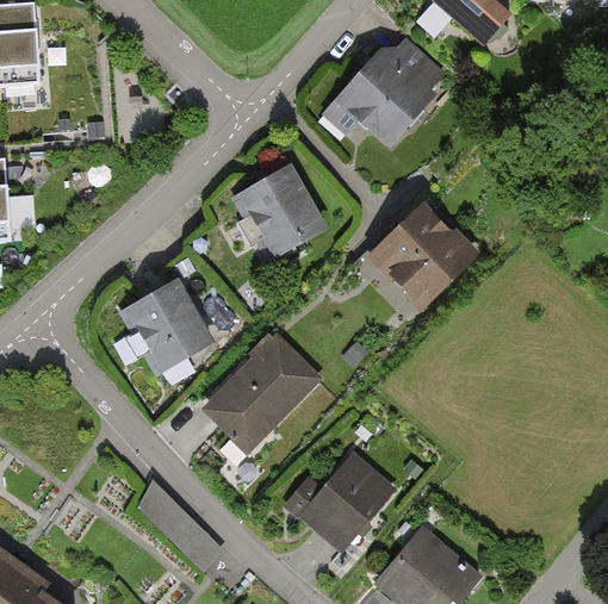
[(19,0),(1,1),(7,82),(44,80),(38,0),(19,0)]
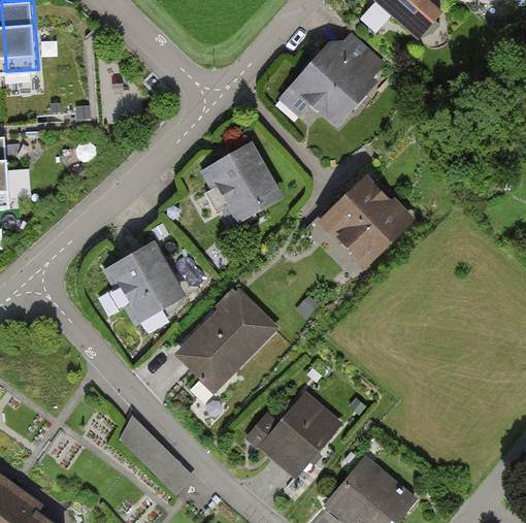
[(437,11),(425,0),(369,0),(414,39),(437,11)]
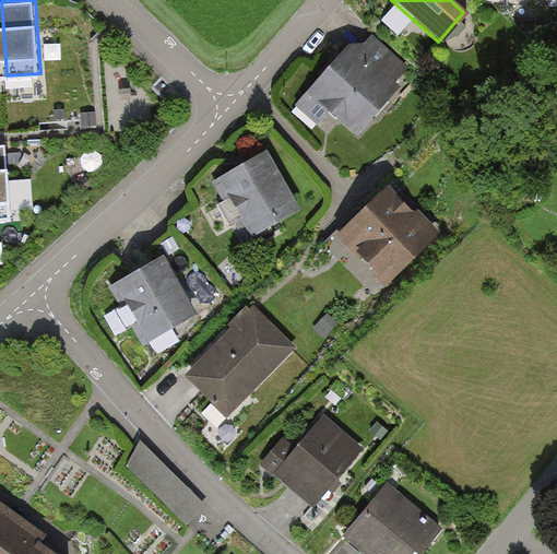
[(307,90),(359,137),(402,87),(350,42),(307,90)]
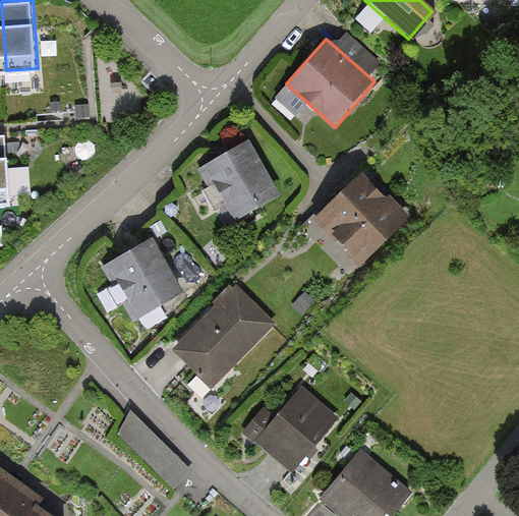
[(8,132),(0,132),(0,203),(13,202),(8,132)]
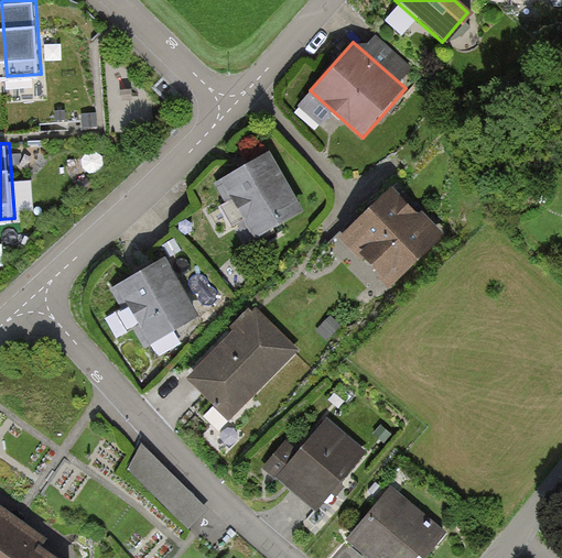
[(216,179),(249,238),(301,209),(268,151),(216,179)]
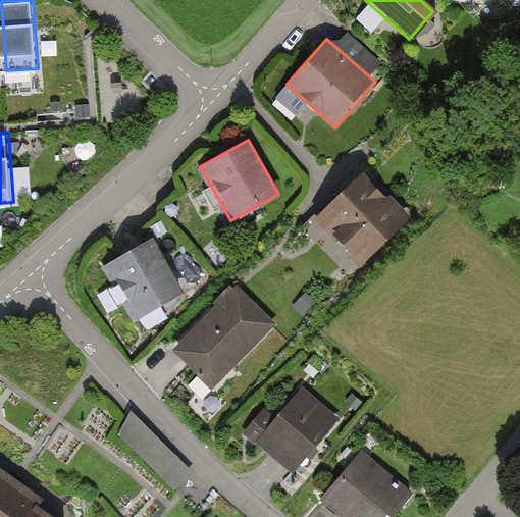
[(15,189),(36,187),(34,159),(13,161),(15,189)]
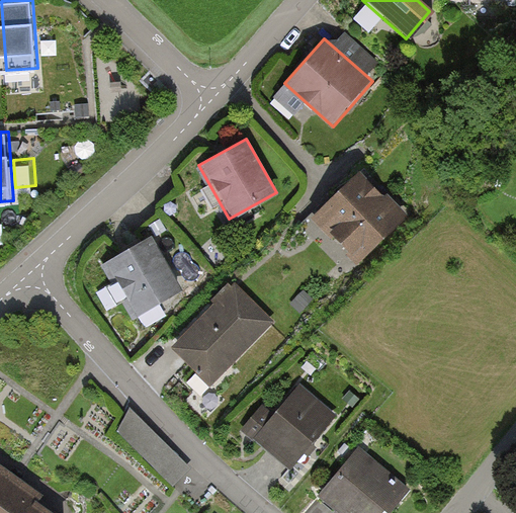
[(406,215),(356,170),(310,222),(359,266),(406,215)]
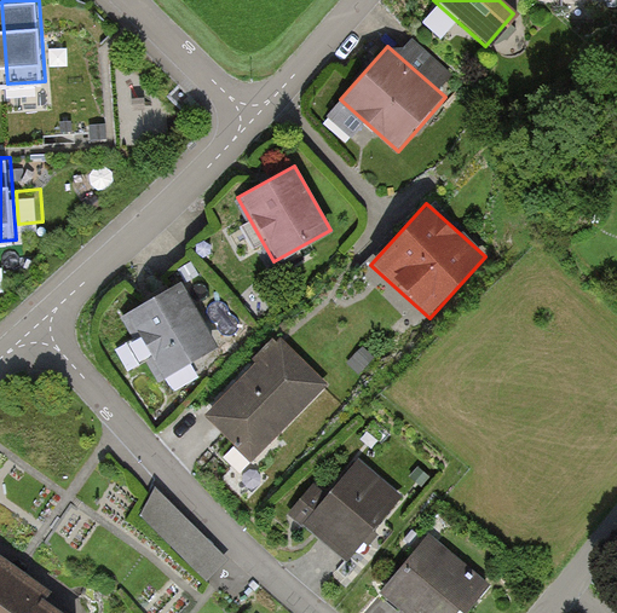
[(177,281),(120,314),(159,381),(217,348),(177,281)]
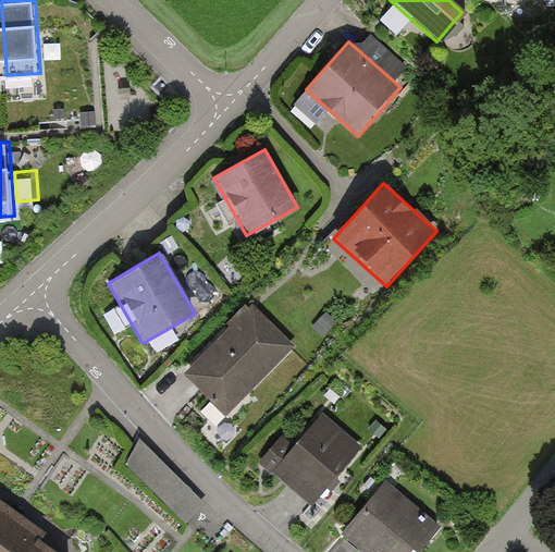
[(226,417),(293,346),(250,306),(184,376),(226,417)]
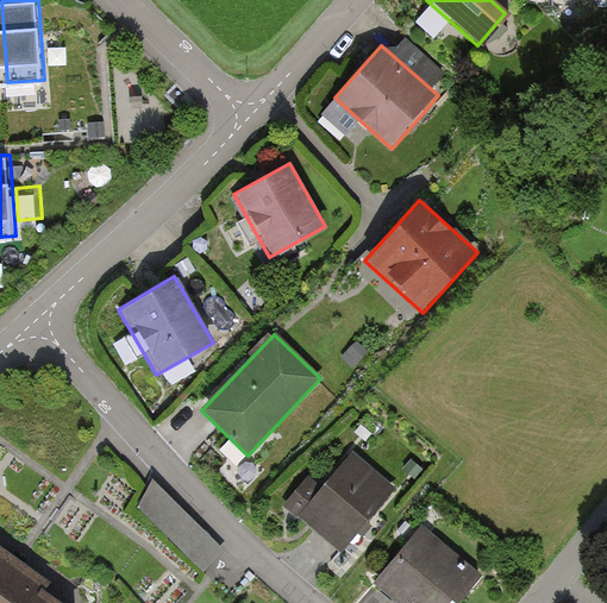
[(342,552),(396,485),(352,451),(299,517),(342,552)]
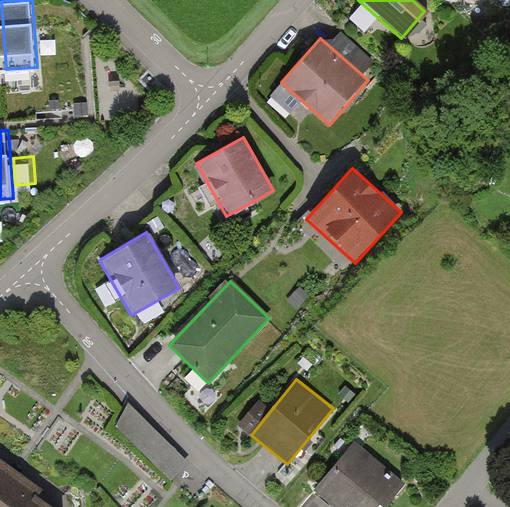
[(171,478),(188,462),(130,402),(126,409),(118,424),(171,478)]
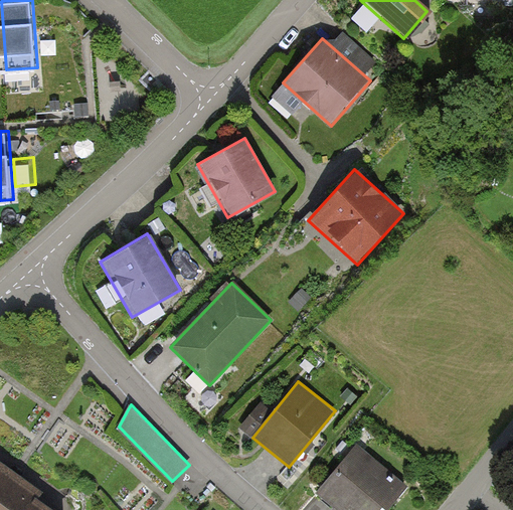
[(381,509),(404,485),(356,443),(314,490),(336,509),(381,509)]
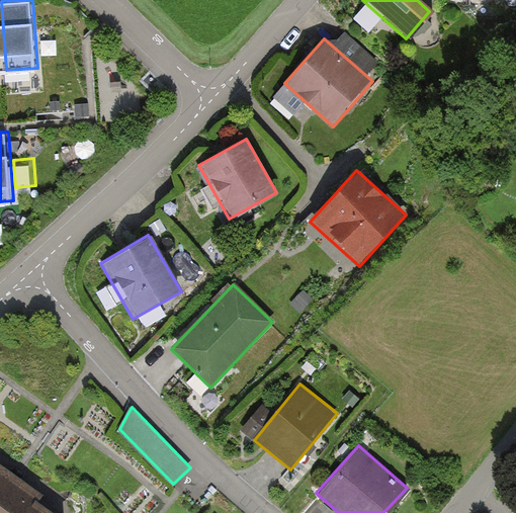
[(44,494),(0,462),(0,512),(52,512),(37,502),(44,494)]
